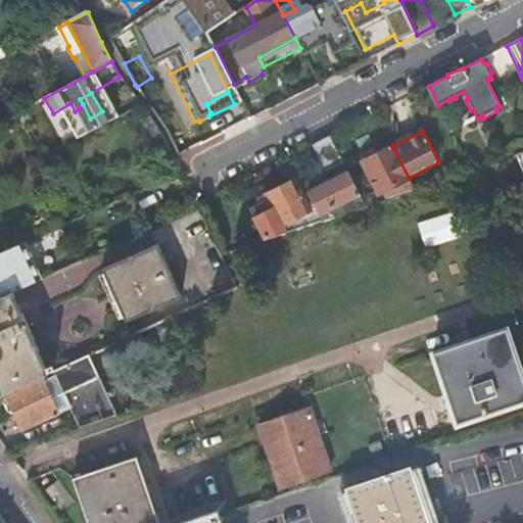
[(327,172),(344,162),(331,136),(313,146),(327,172)]
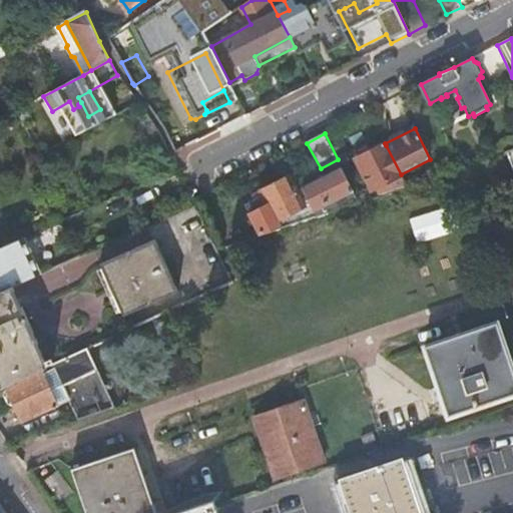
[(392,192),(406,186),(401,174),(386,145),(373,151),(371,148),(355,155),(357,159),(357,160),(372,190),(375,189),(388,183),(392,192)]
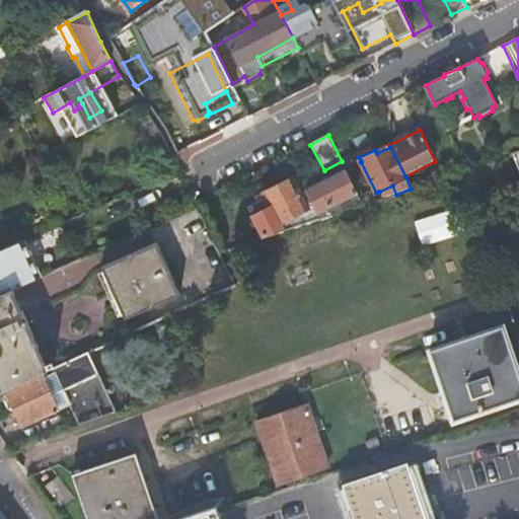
[(356,194),(357,193),(347,170),(306,193),(320,220),(328,217),(324,210),(327,208),(330,207),(356,194)]
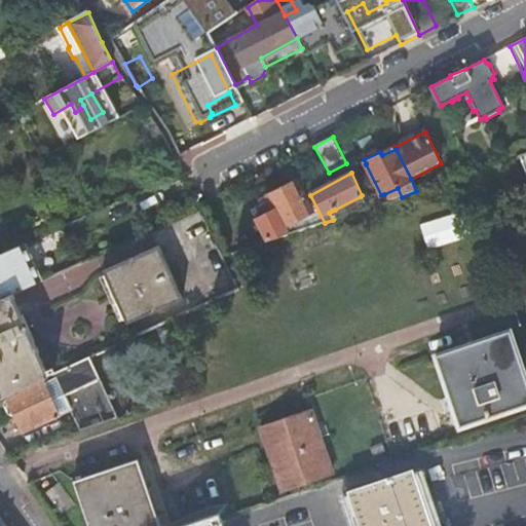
[(252,212),(268,242),(289,236),(284,227),(313,212),(298,181),(294,184),(280,191),(267,197),(270,201),(252,212)]
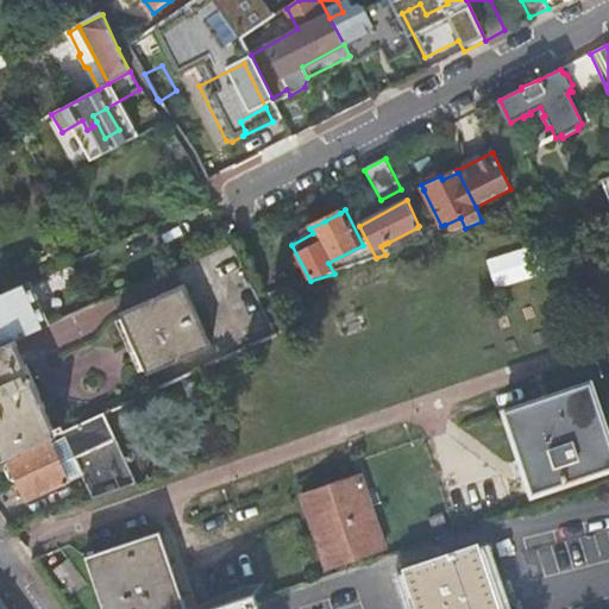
[(325,221),(340,213),(339,209),(322,217),(325,221)]
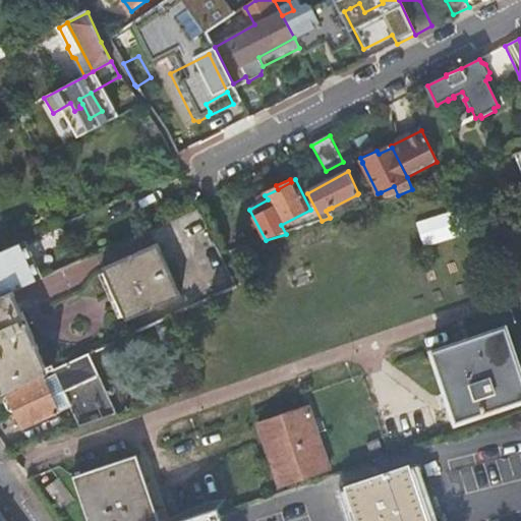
[(385,199),(398,195),(394,186),(381,192),(385,199)]
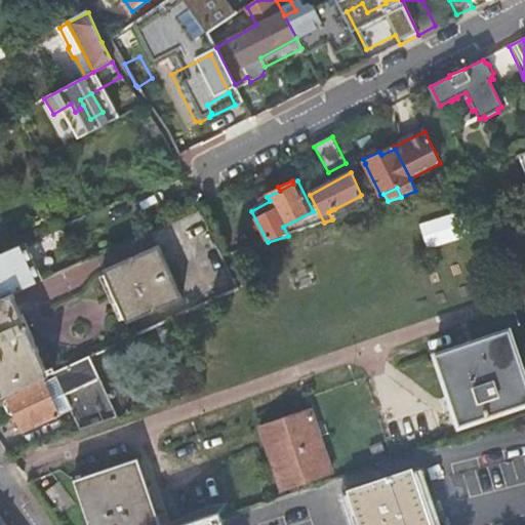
[(363,202),(360,196),(334,209),(337,214),(363,202)]
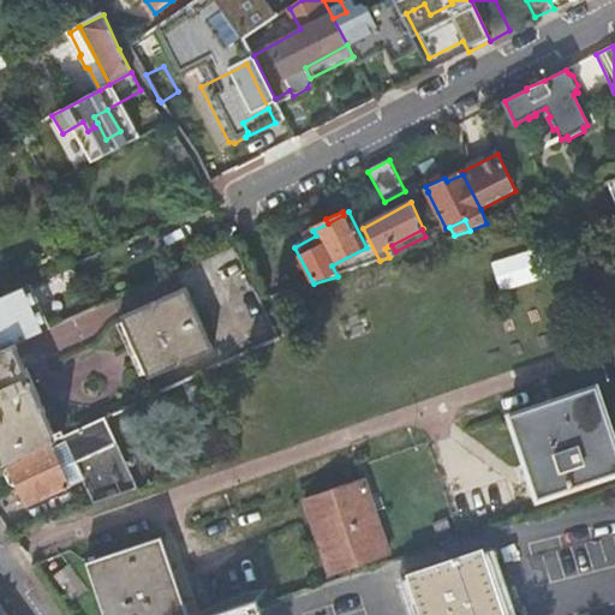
[(389,257),(394,256),(388,246),(384,249),(389,257)]
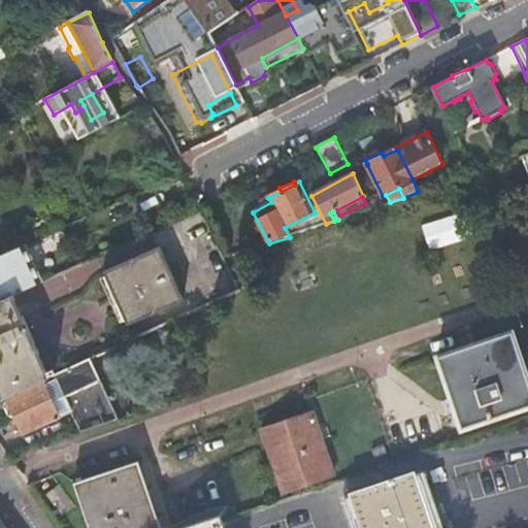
[(42,284),(26,245),(21,248),(0,256),(0,301),(13,296),(42,284)]
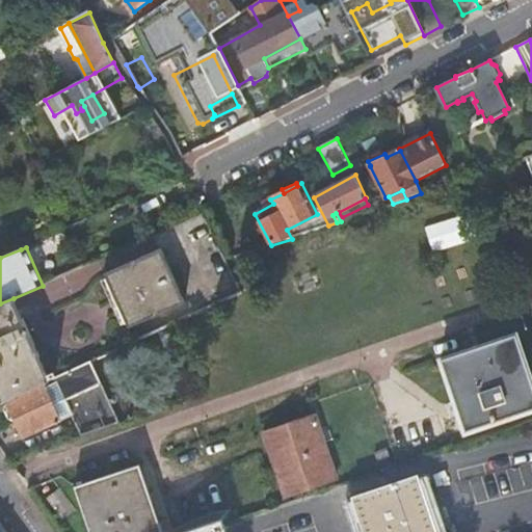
[(129,328),(184,304),(160,250),(105,275),(129,328)]
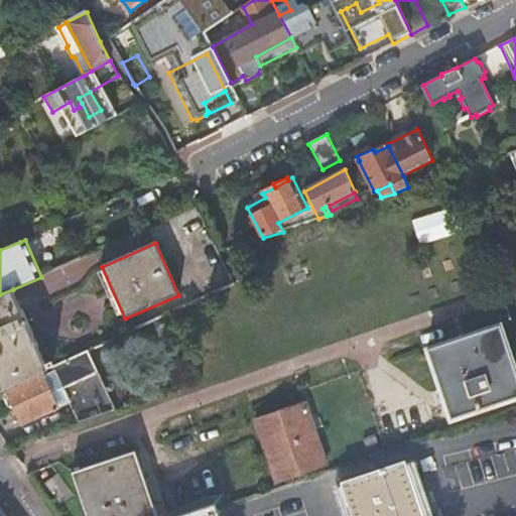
[(13,289),(0,294),(0,387),(1,390),(6,388),(41,372),(45,369),(48,368),(21,307),(13,289)]
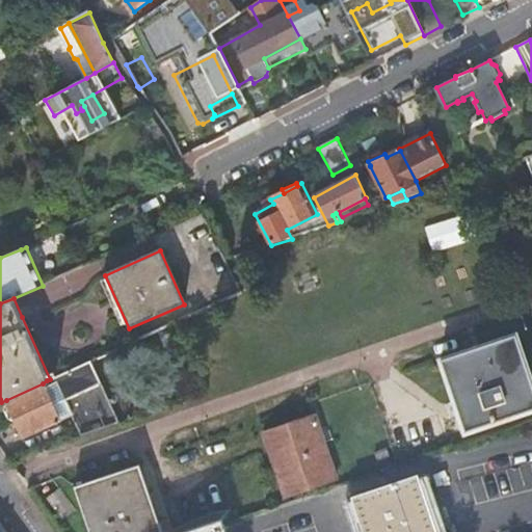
[(175,343),(168,328),(158,334),(164,348),(175,343)]
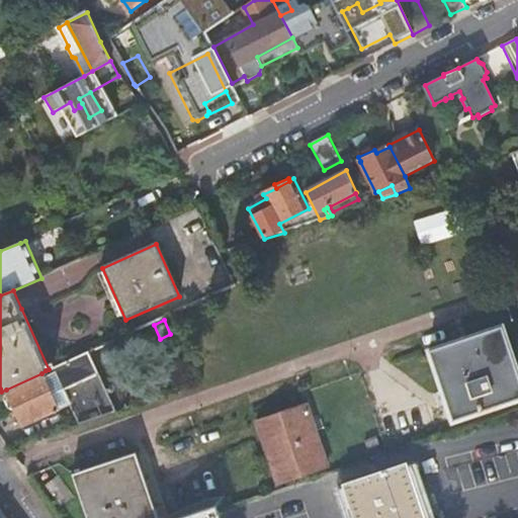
[(452,421),(517,399),(517,375),(502,327),(429,351),(452,421)]
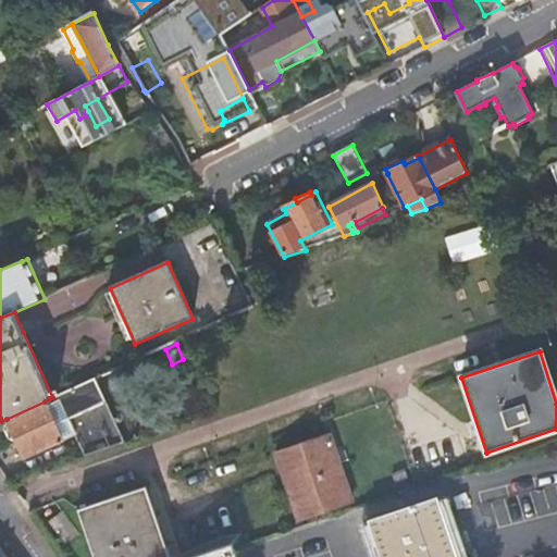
[(24,458),(74,434),(85,457),(125,444),(95,378),(52,397),(49,398),(45,401),(7,419),(7,421),(4,429),(9,438),(16,442),(24,458)]
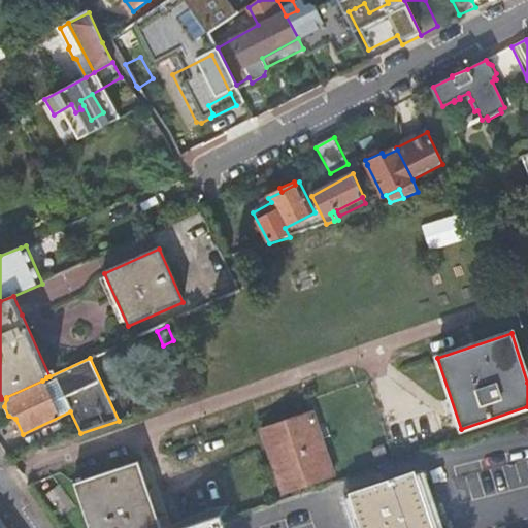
[(282,494),(332,476),(310,411),(261,429),(282,494)]
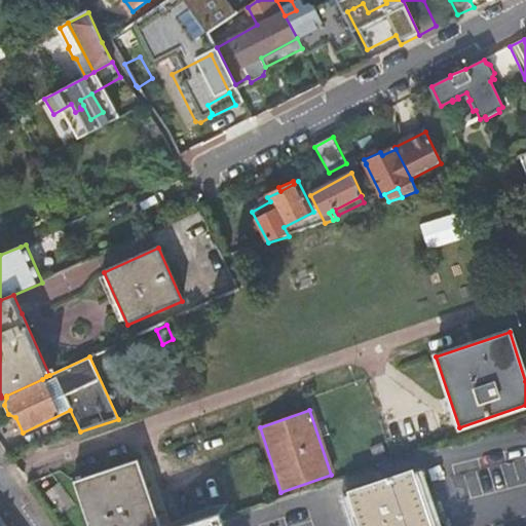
[(89,525),(159,525),(138,460),(75,483),(89,525)]
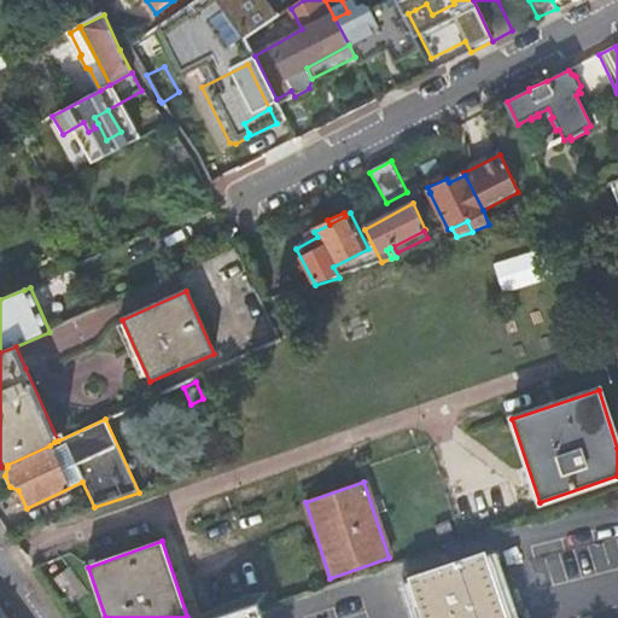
[(420,617),(505,617),(484,557),(408,579),(420,617)]
